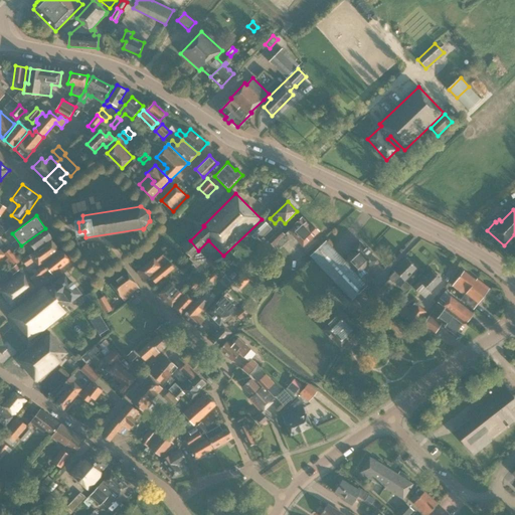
[(303,246),(319,231),(313,224),(311,226),(303,217),(296,223),(296,224),(289,230),(303,246)]
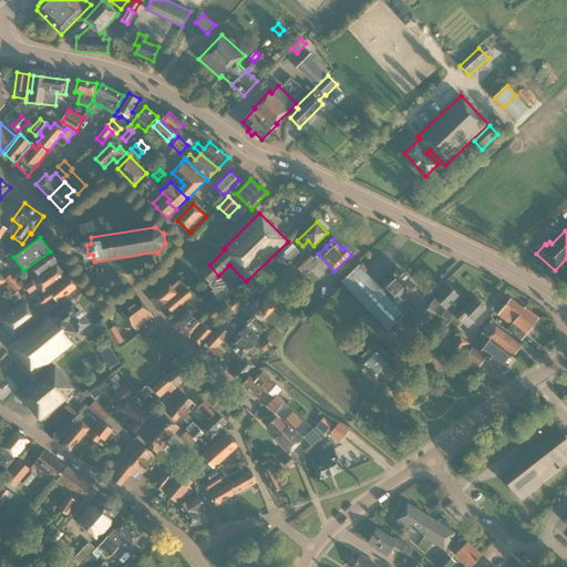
[(274,256),(277,259),(280,257),(282,259),(296,246),(289,240),(274,256)]
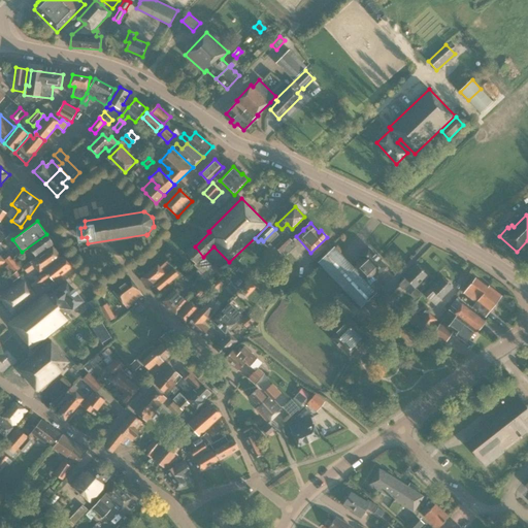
[(54,243),(47,234),(29,248),(36,257),(54,243)]
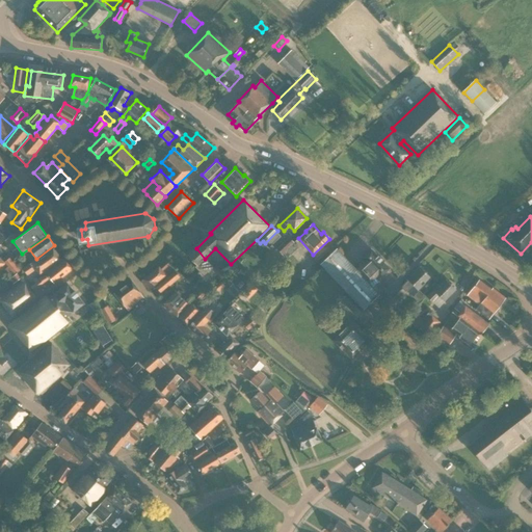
[(290,237),(277,249),(286,258),(287,257),(288,257),(290,255),(291,255),(299,247),(290,237)]
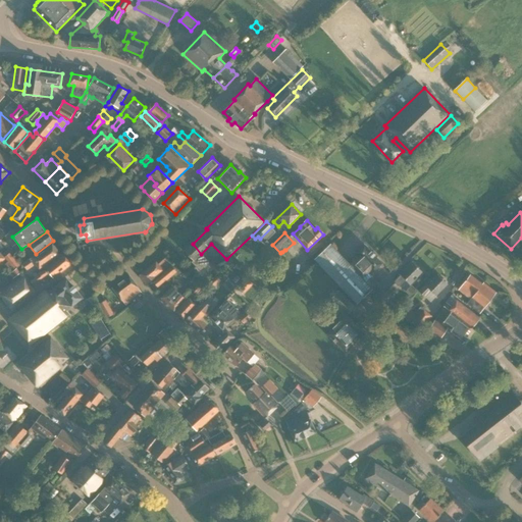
[(31,258),(40,270),(61,255),(52,243),(31,258)]
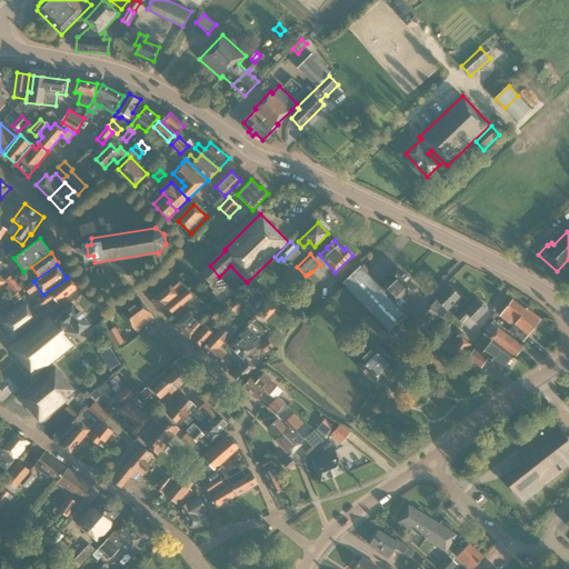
[(219,277),(210,266),(201,275),(211,285),(209,286),(215,291),(218,295),(222,291),(223,291),(229,287),(219,277)]
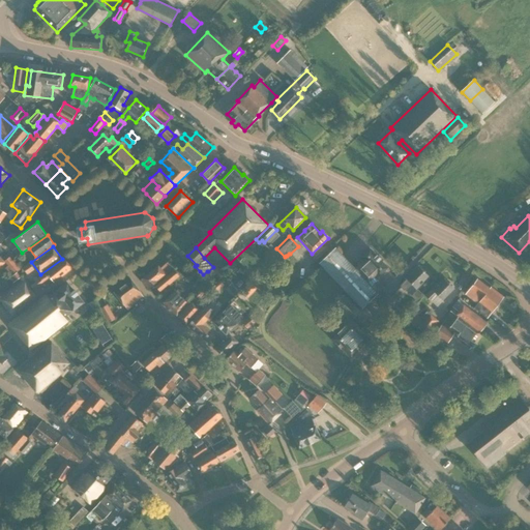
[(319,264),(352,298),(361,308),(378,293),(369,283),(377,274),(379,276),(388,267),(371,248),(361,257),(363,260),(355,268),(335,248),(319,264)]
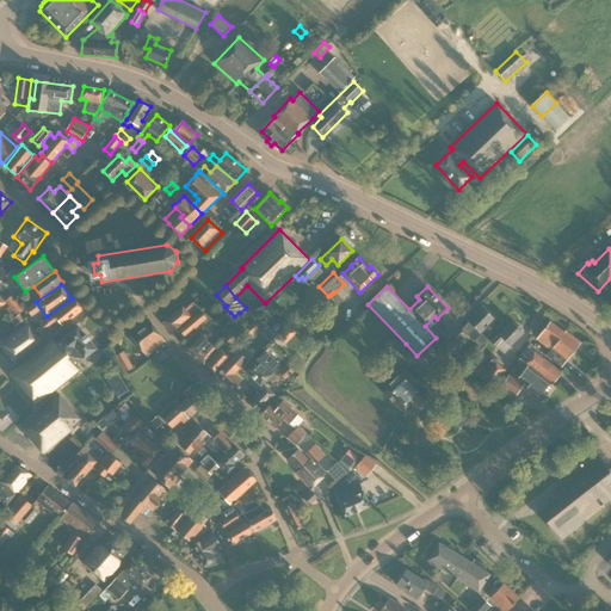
[(12,296),(6,301),(18,315),(24,310),(12,296)]
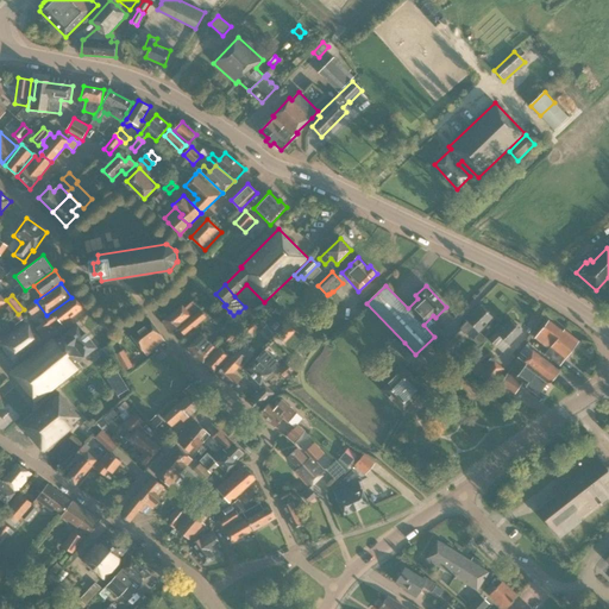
[(45,321),(35,330),(39,334),(43,339),(48,336),(44,331),(58,320),(62,325),(85,308),(76,295),(44,320),(45,321)]
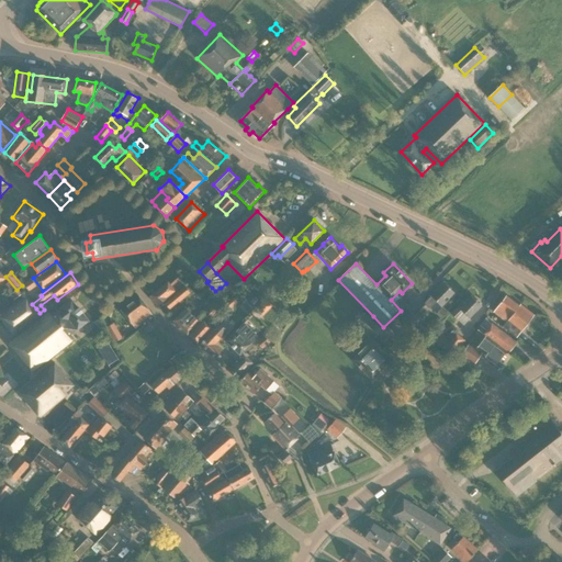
[(168,282),(149,296),(158,306),(186,284),(179,278),(170,284),(168,282)]
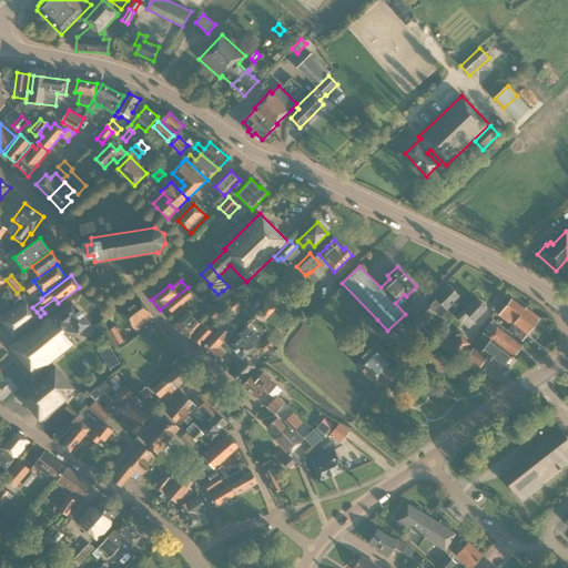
[(26,286),(30,294),(37,290),(32,282),(26,286)]
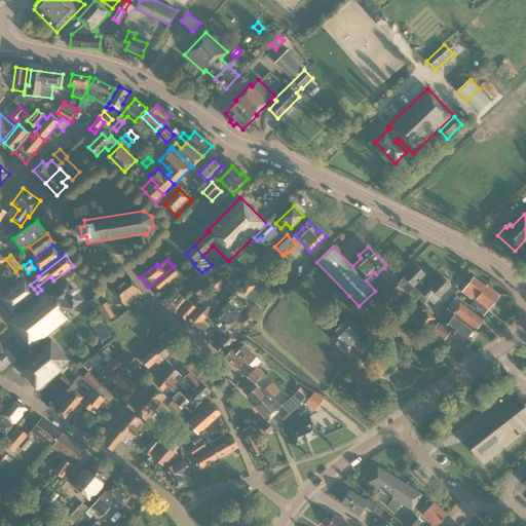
[(404,277),(398,284),(403,289),(409,282),(413,287),(425,274),(425,273),(425,272),(423,269),(422,270),(416,264),(404,276),(404,277)]
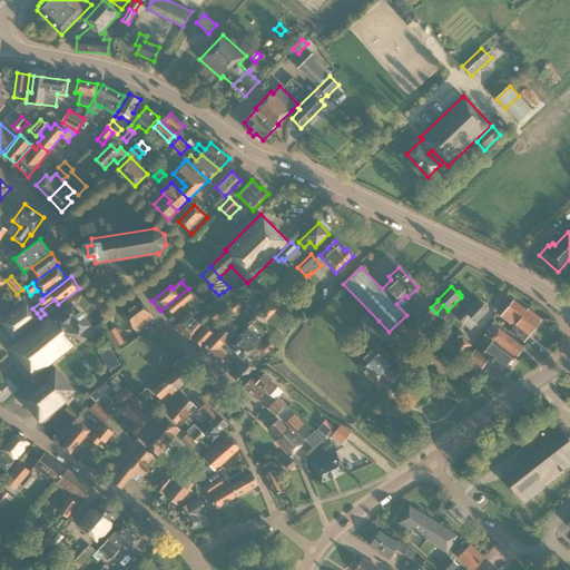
[(167,308),(172,315),(193,297),(187,291),(167,308)]
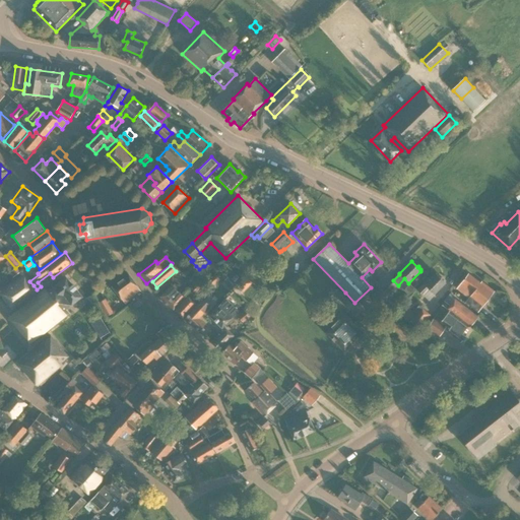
[(137,285),(129,273),(112,286),(125,304),(129,301),(131,303),(143,295),(137,286),(137,285)]
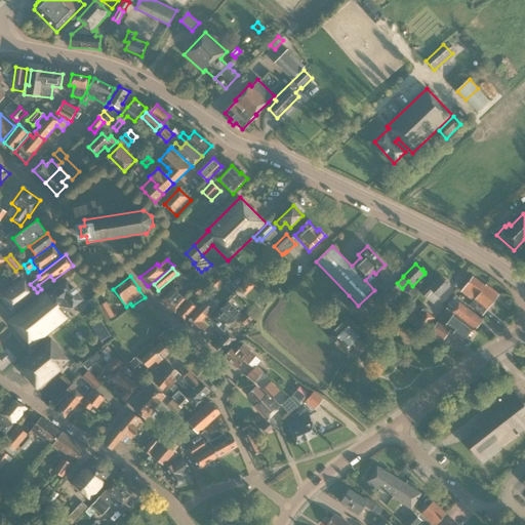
[(461,291),(468,295),(474,300),(470,305),(483,315),(499,294),(484,282),(483,284),(473,276),(461,291)]
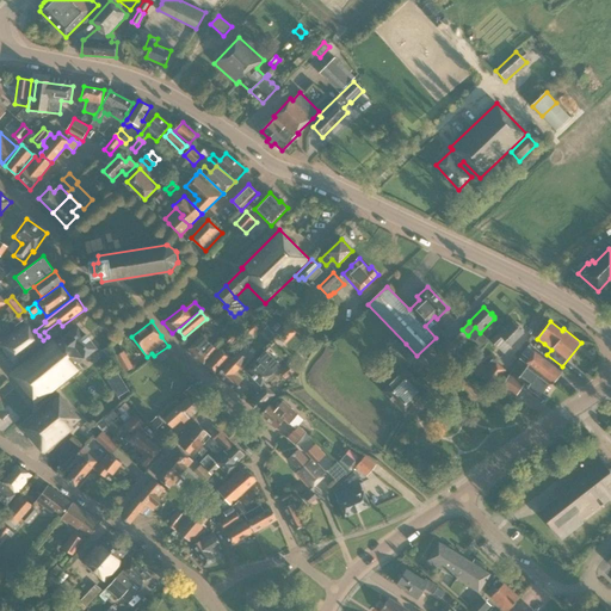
[(43,340),(39,335),(35,331),(29,322),(0,343),(0,345),(14,363),(43,340)]
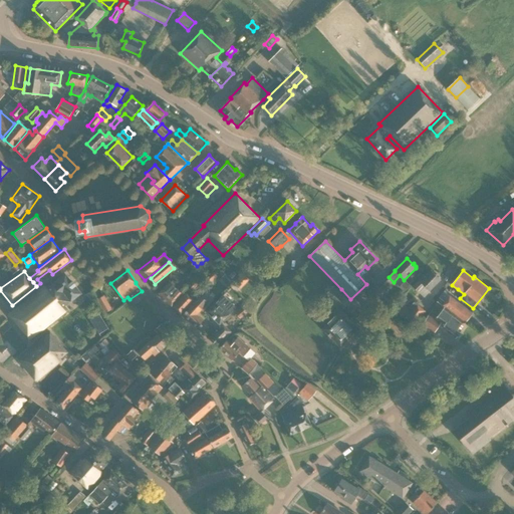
[(204,279),(209,285),(218,277),(213,271),(204,279)]
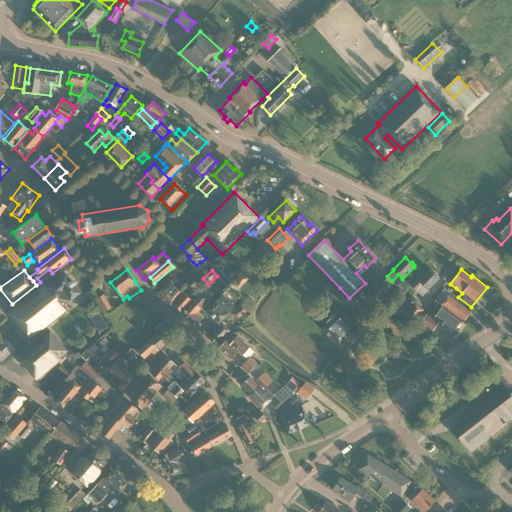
[(430,270),(424,275),(423,273),(410,286),(417,292),(423,285),(428,290),(439,278),(430,270)]
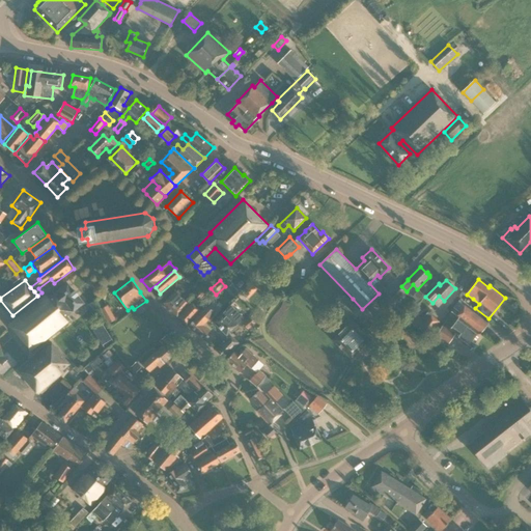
[(47,296),(9,326),(31,353),(73,320),(68,315),(84,303),(67,283),(49,299),(47,296)]
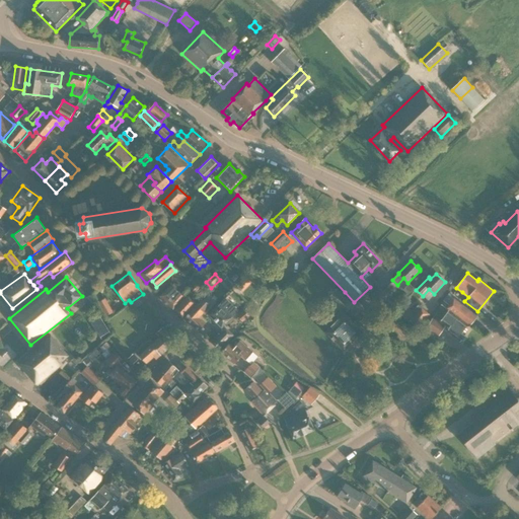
[(237,286),(243,292),(252,283),(246,277),(237,286)]
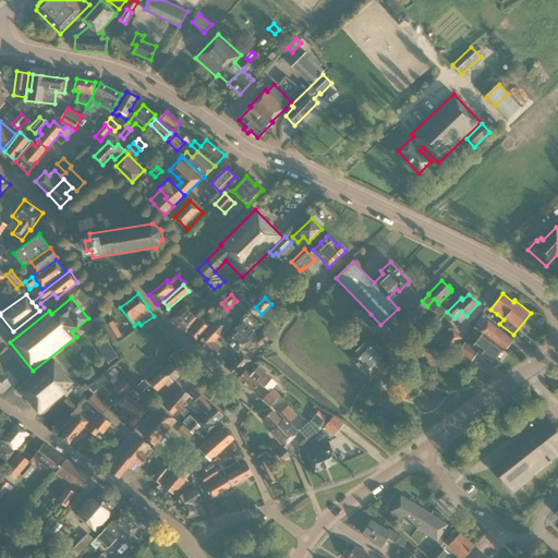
[(205,310),(210,315),(219,306),(214,301),(205,310)]
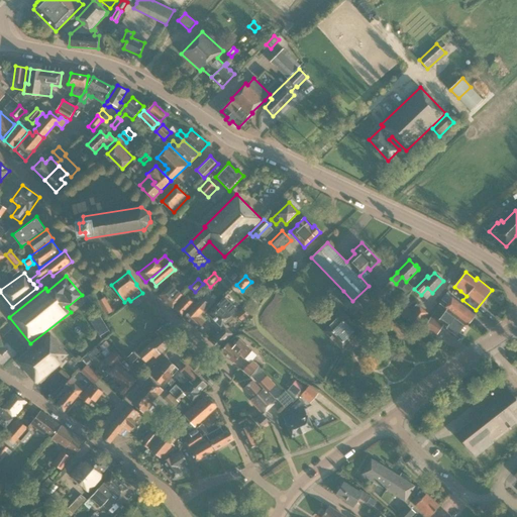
[(183,296),(171,284),(159,295),(173,308),(183,296)]
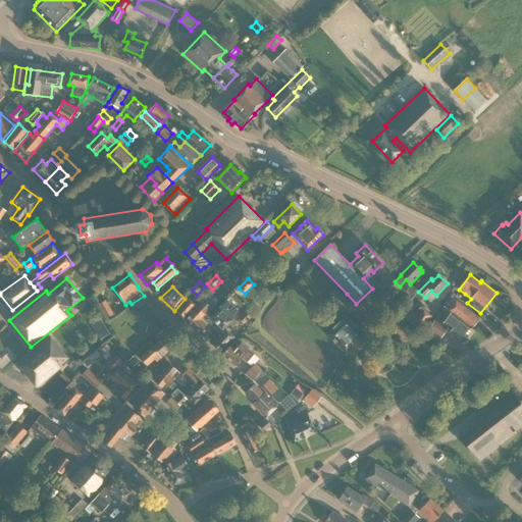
[(372,298),(376,302),(385,294),(381,289),(372,298)]
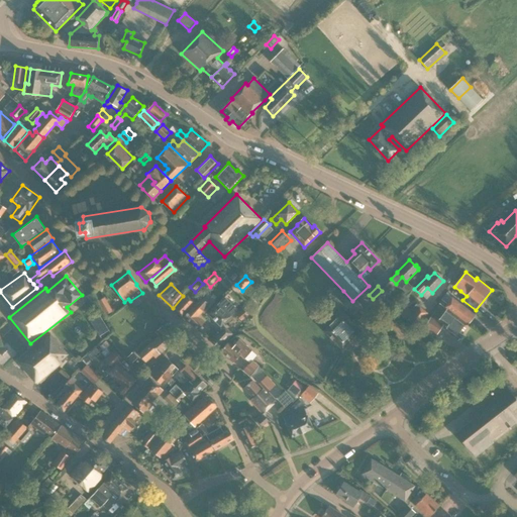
[(335,288),(330,288),(327,292),(327,296),(334,304),(329,308),(338,317),(332,322),(324,330),(342,349),(362,330),(343,312),(351,304),(335,288)]
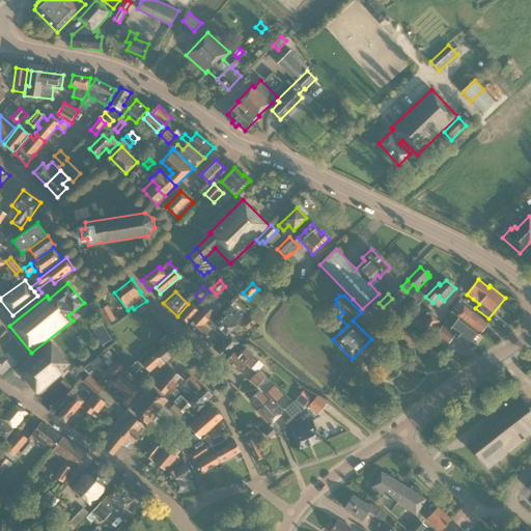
[(383,307),(387,311),(392,307),(396,303),(392,299),(383,307)]
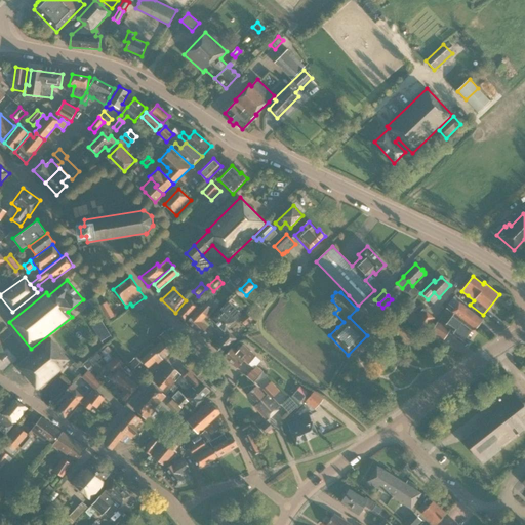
[(176,314),(185,321),(198,308),(191,299),(176,314)]
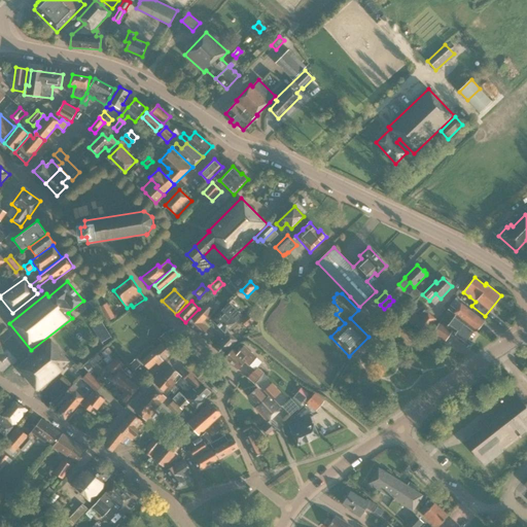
[(456,315),(477,331),(485,321),(461,303),(456,310),(451,306),(448,309),(456,315)]
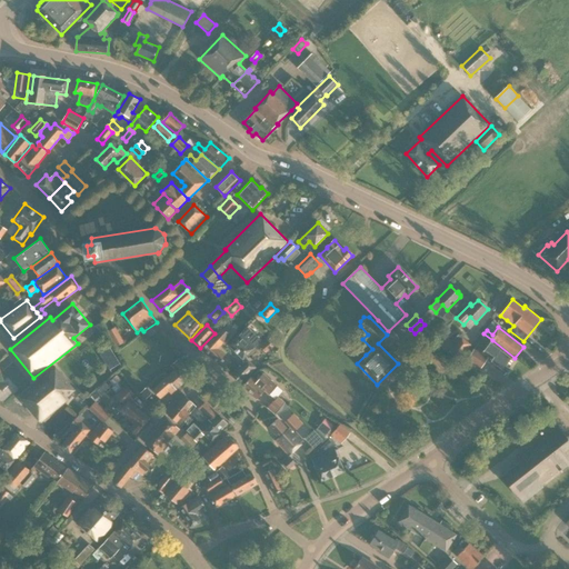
[(125,341),(116,328),(108,332),(117,346),(125,341)]
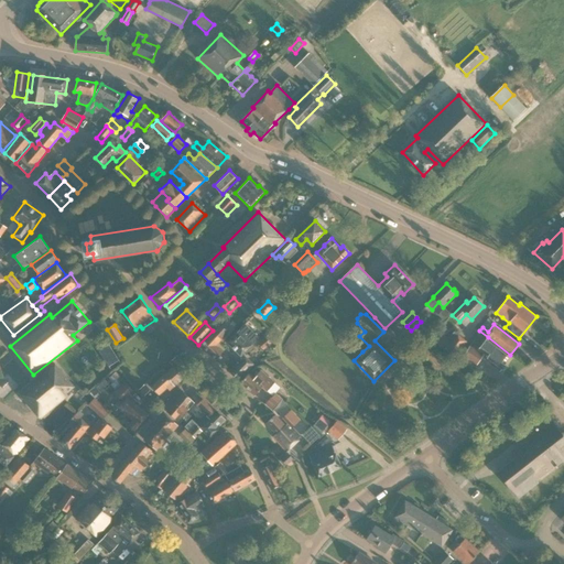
[(215,329),(199,346),(217,361),(225,353),(216,346),(229,332),(220,325),(215,329)]
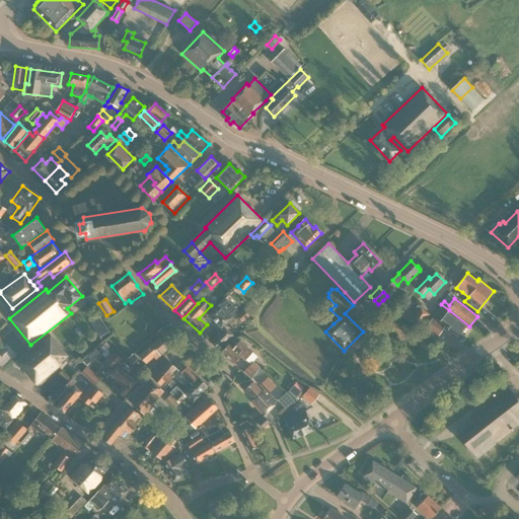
[(226,299),(209,315),(222,327),(238,311),(226,299)]
